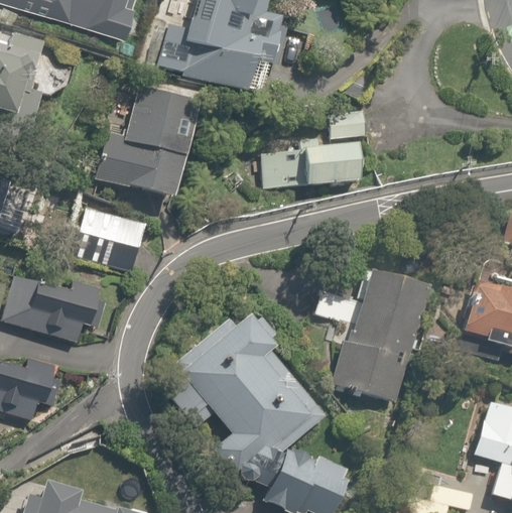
[(31,0),(29,11),(128,39),(139,0),(31,0)]
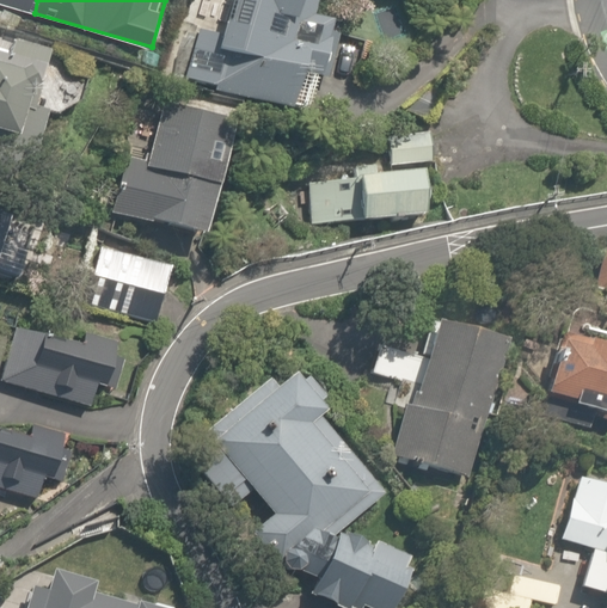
[(232,0),(224,36),(201,30),(186,87),(307,118),(336,0),(232,0)]
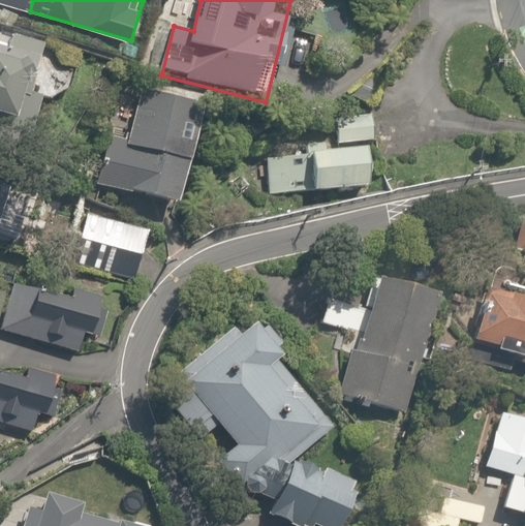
[(70,89),(82,55),(0,28),(0,132),(29,143),(42,102),(70,89)]
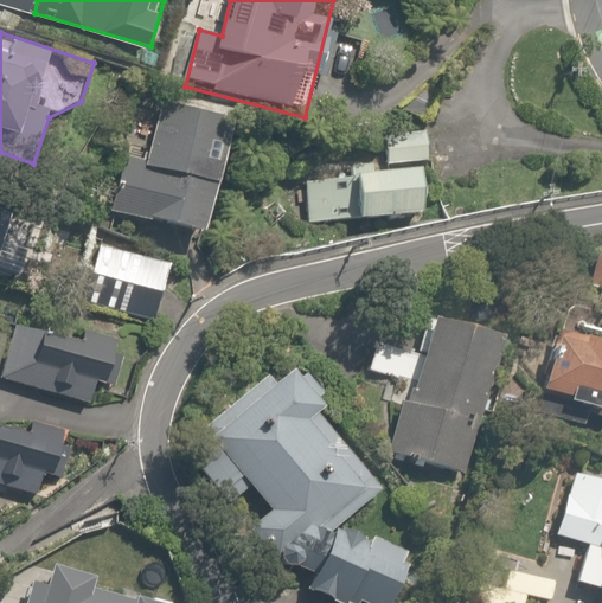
[(126,155),(109,213),(204,241),(238,119),(164,97),(146,161),(126,155)]
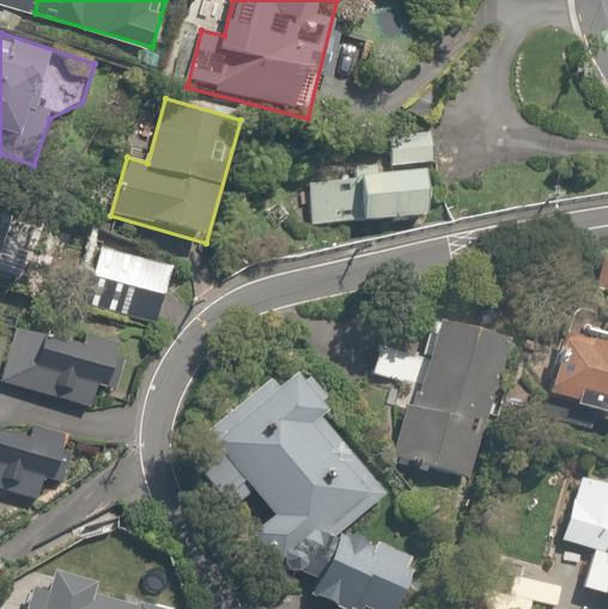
[(429,170),(311,175),(314,223),(431,217),(429,170)]
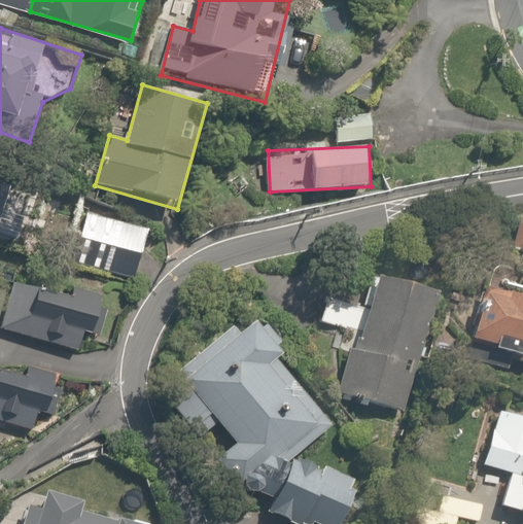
[(0,184),(0,223),(11,188),(0,184)]
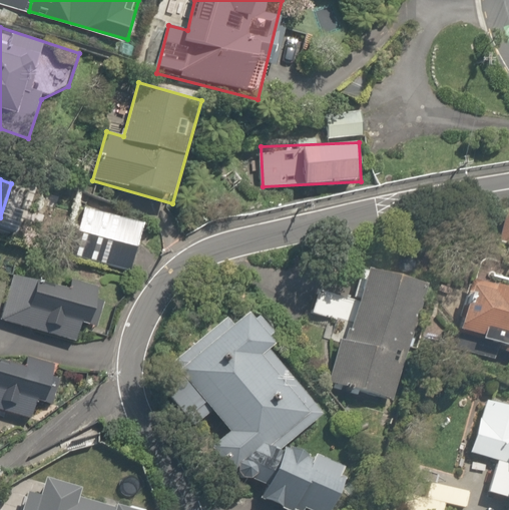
[(143,222),(77,202),(61,259),(127,278),(143,222)]
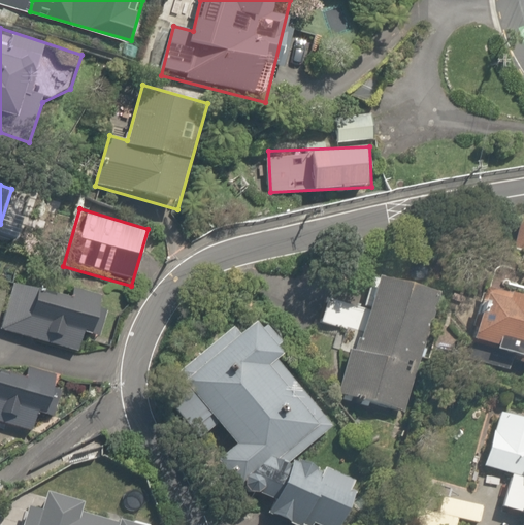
[(523,211),(513,214),(519,257),(523,256),(523,211)]
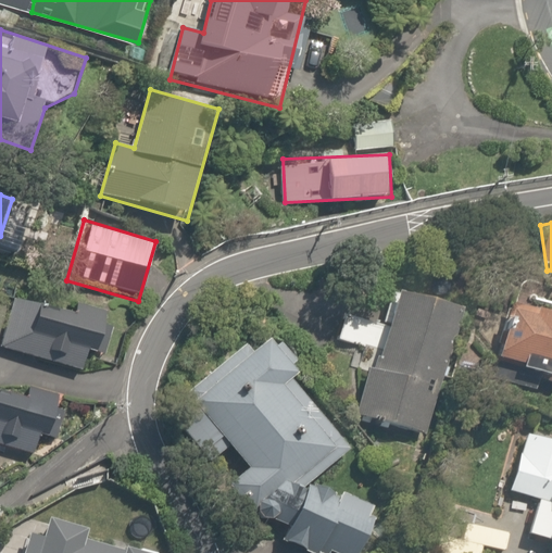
[(551,285),(514,274),(489,361),(551,378),(551,285)]
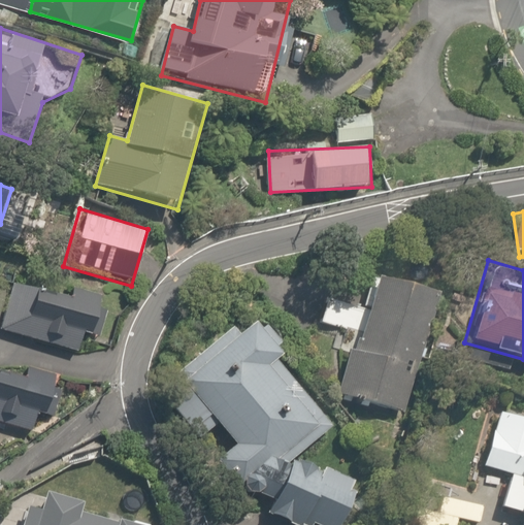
[(102,338),(112,298),(15,272),(1,328),(84,350),(88,334),(102,338)]
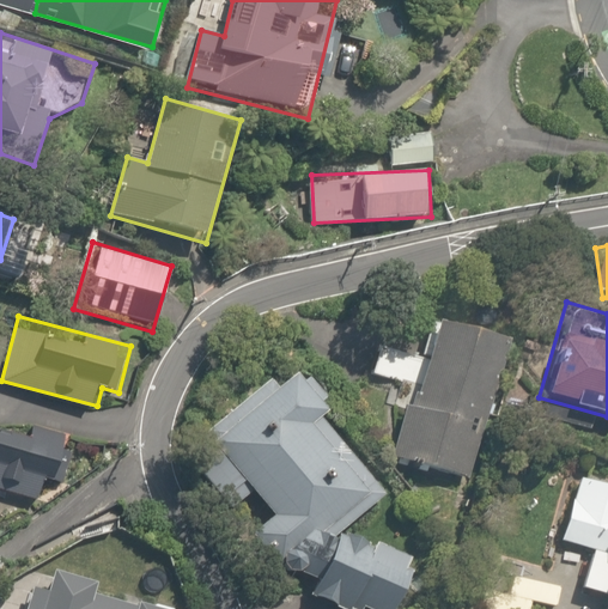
[(506,340),(437,322),(400,462),(469,480),(506,340)]
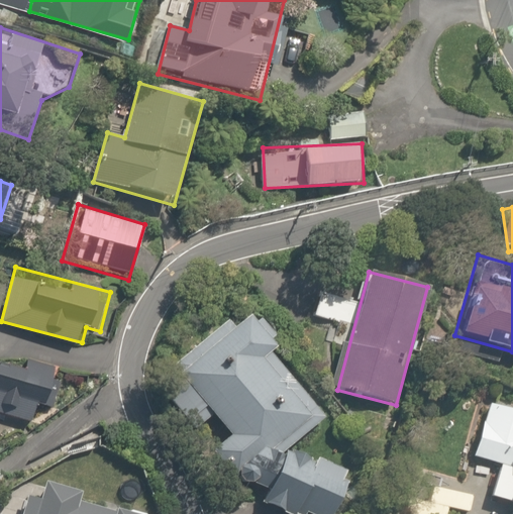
[(306,513),(307,513),(308,513),(333,513),(346,472),(285,450),(327,415),(240,311),(175,367),(188,383),(167,401),(192,430),(213,413),(229,432),(206,452),(237,490),(245,484),(267,495),(262,506),(277,513),(306,513)]
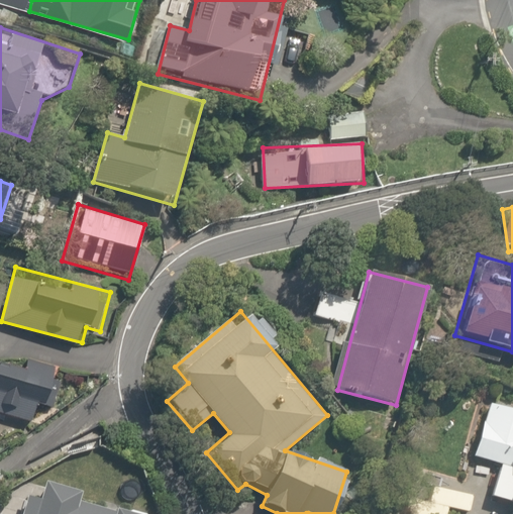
[(50,410),(63,375),(0,353),(0,415),(32,426),(39,406),(50,410)]
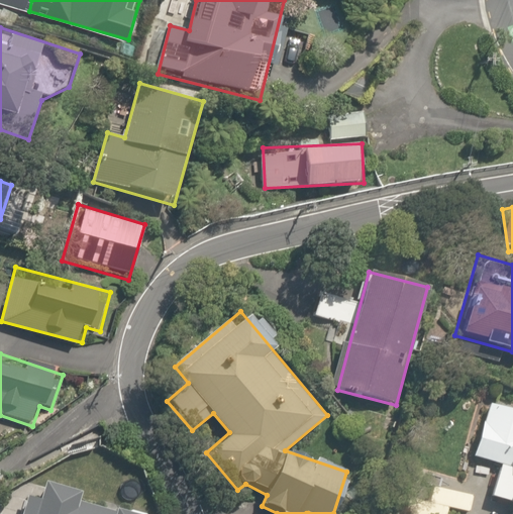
[(491,498),(512,503),(512,513),(512,409),(485,402),(471,456),(499,464),(491,498)]
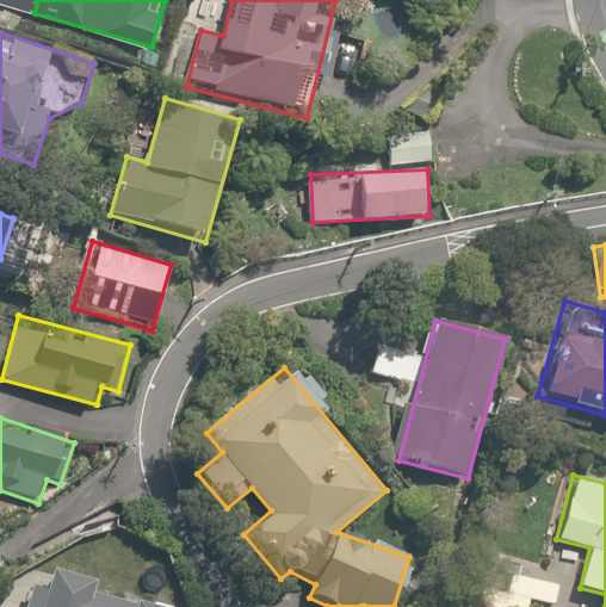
[(152,580),(124,573),(117,600),(92,593),(93,588),(35,573),(25,606),(168,606),(147,601),(152,580)]
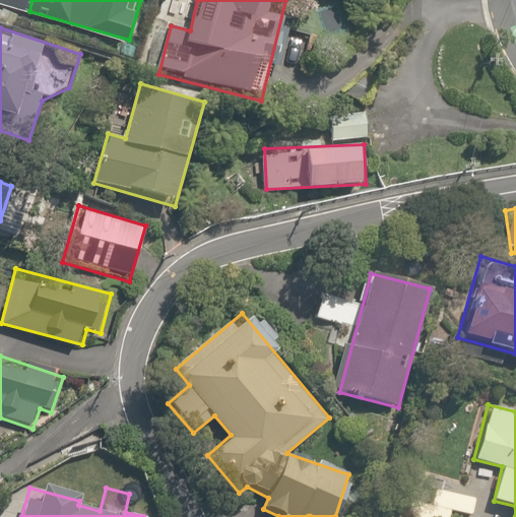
All buildings are outlined.
